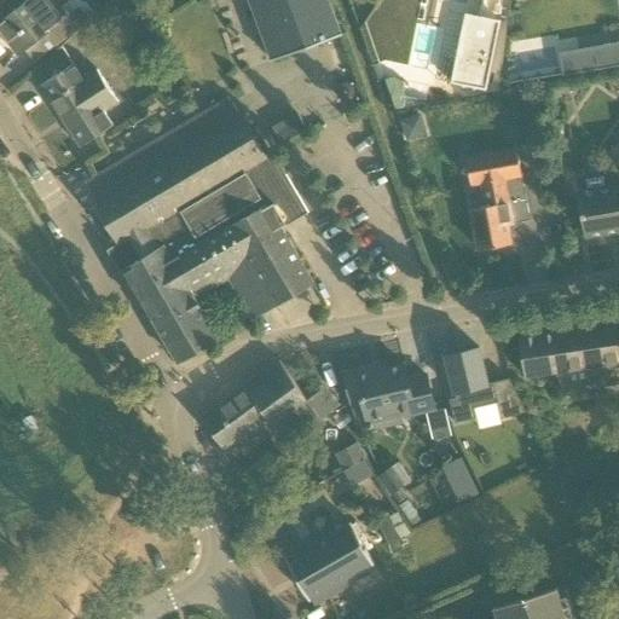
[(30,0),(0,23),(0,30),(19,56),(27,50),(58,27),(67,39),(80,29),(92,19),(82,6),(70,16),(63,7),(57,0),(30,0)]
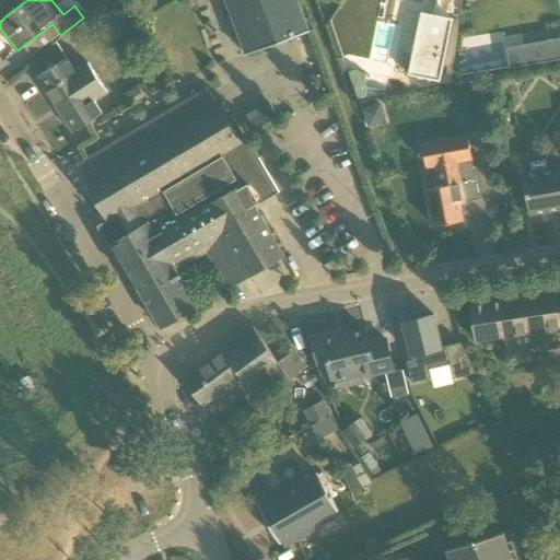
[(226,0),(247,56),(308,33),(310,33),(298,0),(226,0)]
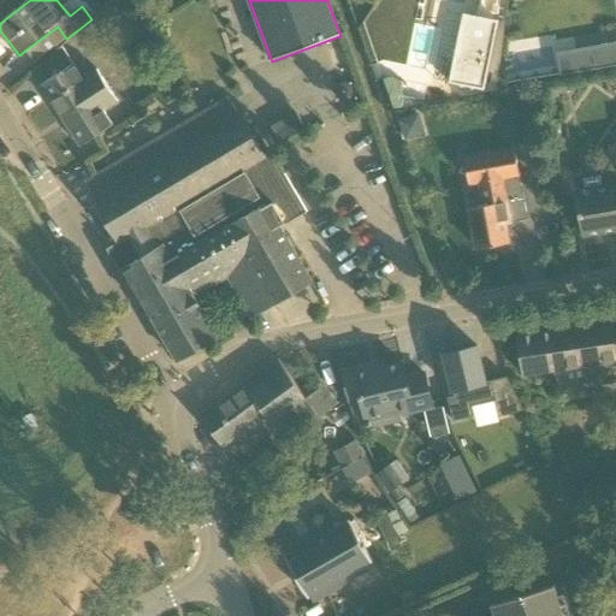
[(465,13),(450,83),(485,90),(499,21),(479,17),(478,17),(465,13)]
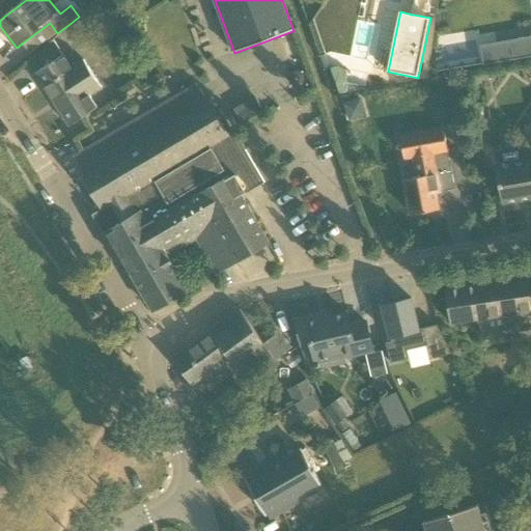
[(530,34),(476,45),(479,62),(530,54),(530,34)]
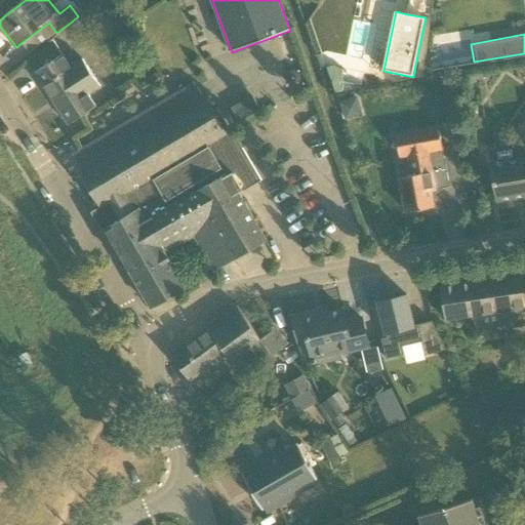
[(89,94),(101,87),(83,59),(71,67),(64,55),(36,73),(70,125),(96,107),(89,94)]
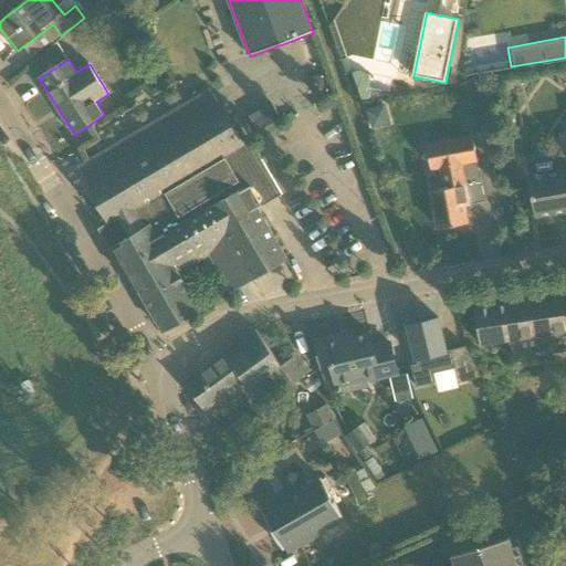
[(210,92),(81,168),(91,185),(88,186),(111,224),(113,223),(115,228),(114,229),(113,231),(113,233),(114,236),(115,237),(117,238),(118,238),(121,237),(123,242),(114,248),(115,249),(164,331),(200,310),(178,274),(210,255),(209,253),(228,242),(221,230),(257,209),(258,210),(258,209),(263,207),(282,195),(270,174),(250,140),(243,144),(222,107),(220,108),(210,92)]
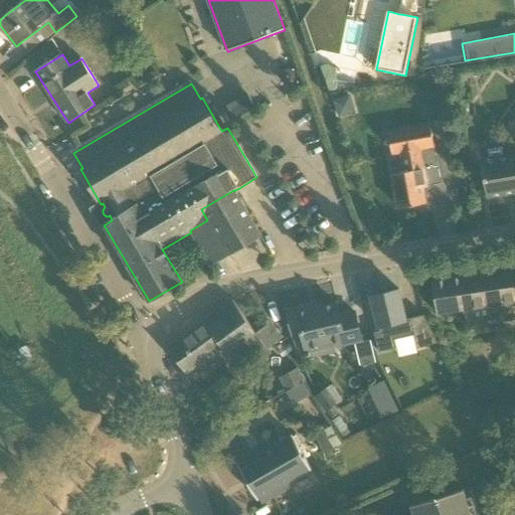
[(234,120),(255,108),(247,94),(226,106),(234,120)]
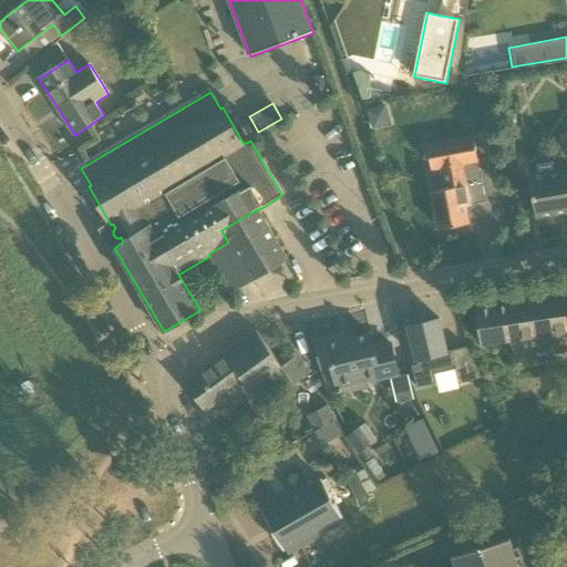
[(430,147),(429,147),(433,169),(442,167),(446,189),(432,192),(440,229),(468,224),(466,207),(471,206),(486,204),(478,161),(474,140),(430,147)]
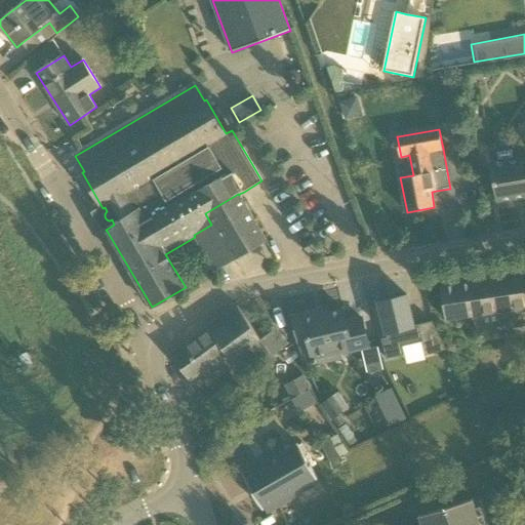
[(524,159),(522,160),(491,165),(497,201),(524,196),(524,159)]
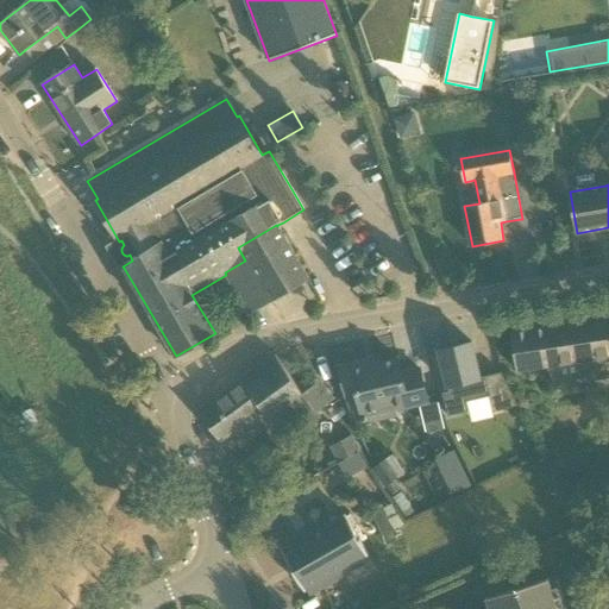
[(245,261),(225,272),(226,275),(249,314),(309,278),(277,225),(277,226),(276,225),(238,248),(245,261)]
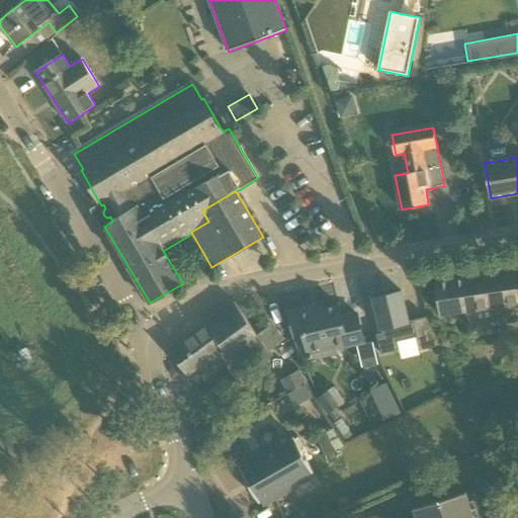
[(517,271),(435,283),(440,316),(467,312),(469,329),(517,321),(517,271)]
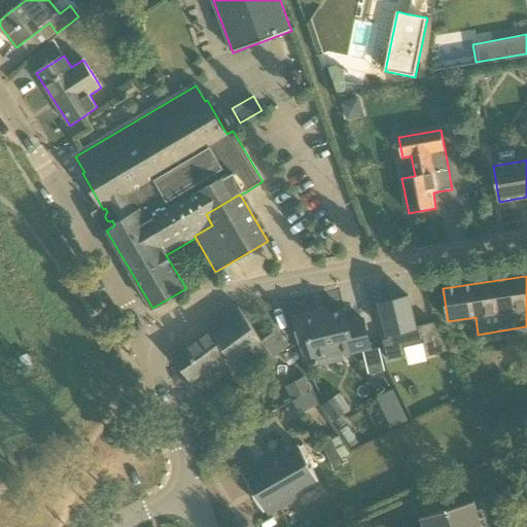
[(409,296),(381,304),(389,339),(383,341),(388,360),(407,356),(400,332),(416,328),(409,296)]
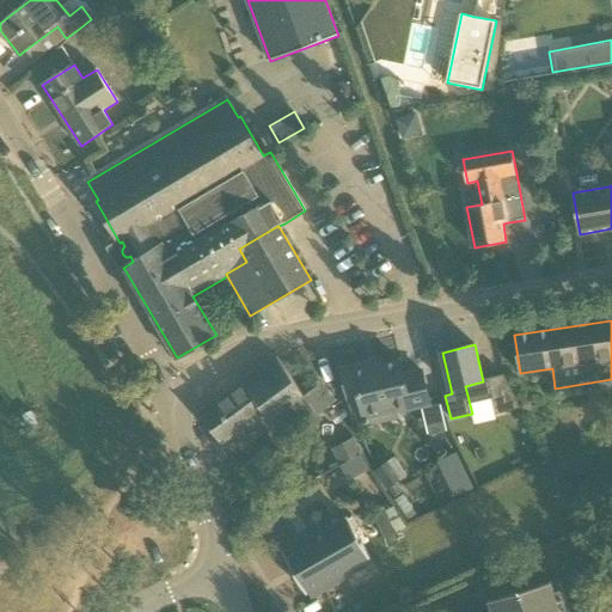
[(299,389),(277,356),(200,412),(222,445),(264,414),(275,429),(308,404),(317,415),(335,404),(320,384),(316,378),(299,389)]
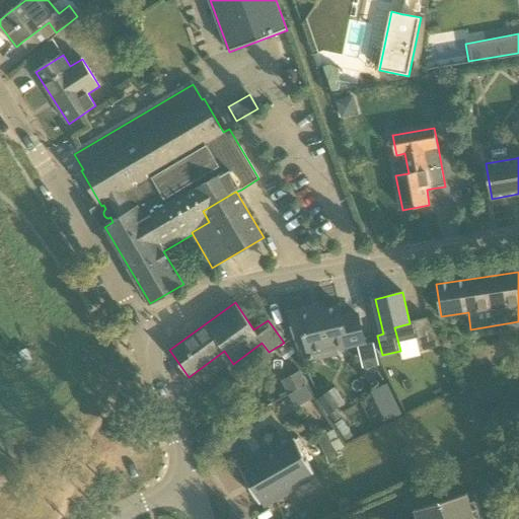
[(366,346),(365,343),(359,315),(343,319),(340,306),(311,313),(310,308),(289,313),(295,338),(304,335),(309,354),(335,348),(336,353),(366,346)]
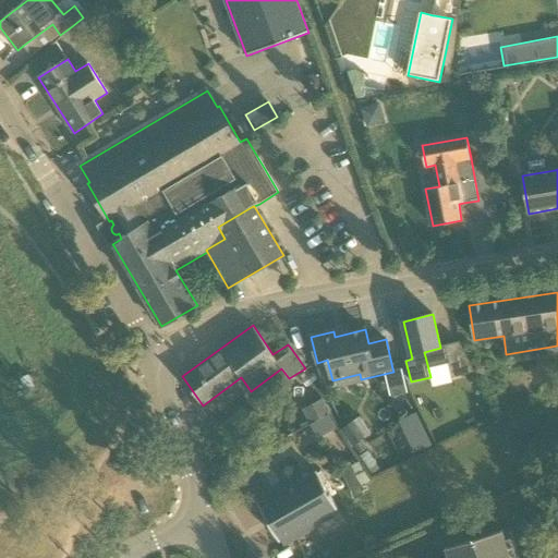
[(474,373),(460,341),(445,346),(452,378),(474,373)]
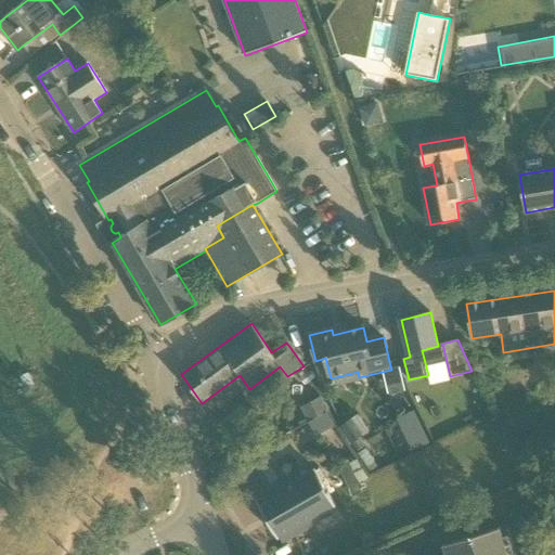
[(308,422),(330,411),(322,397),(300,408),(308,422)]
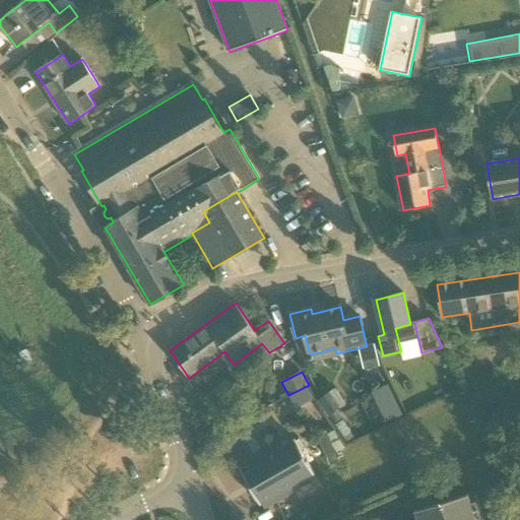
[(388,384),(372,392),(387,424),(403,415),(388,384)]
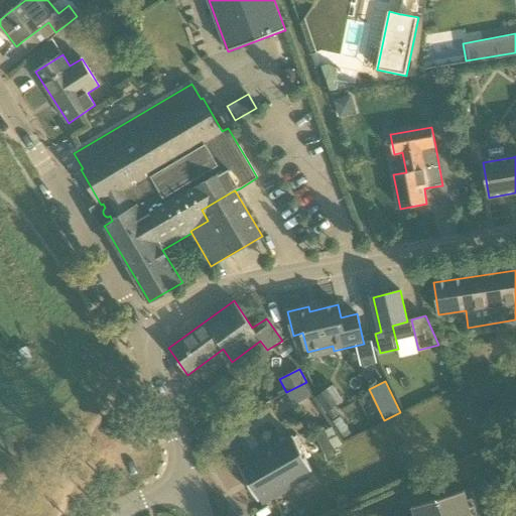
[(335,407),(344,401),(333,386),(314,399),(326,413),(328,412),(335,407)]
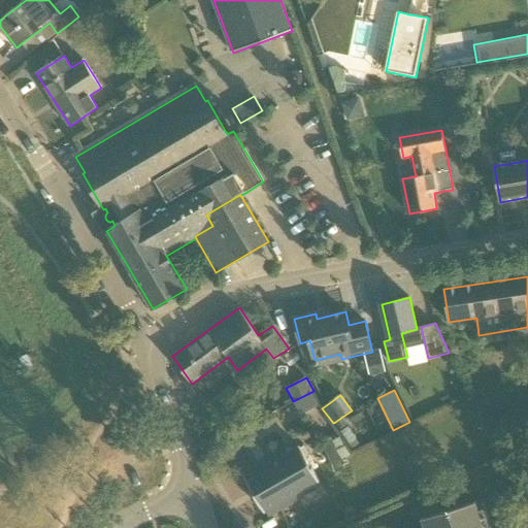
[(303,444),(249,477),(269,510),(270,509),(273,515),(304,496),(301,491),(323,477),(303,444)]
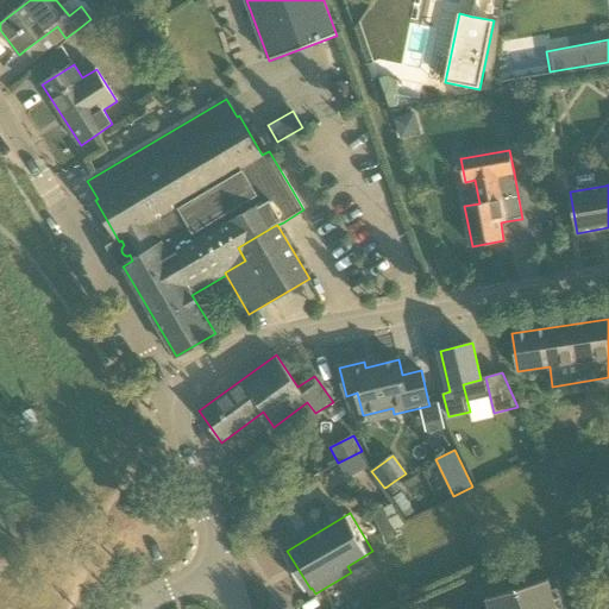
[(557,608),(548,579),(488,598),(490,608),(557,608)]
